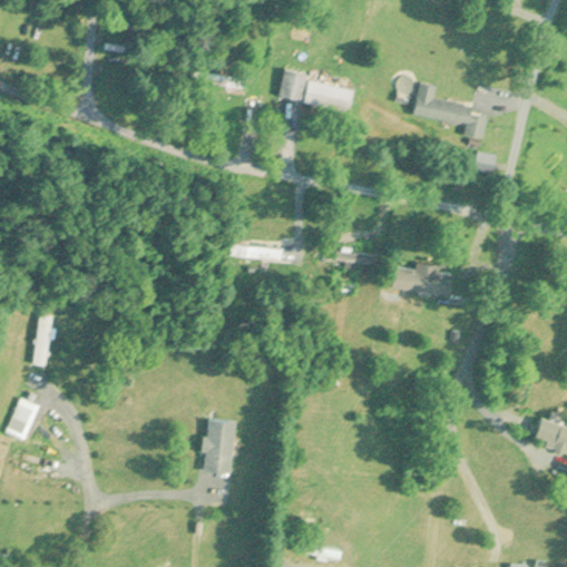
[(280,98),(350,111),(353,89),(308,81),(309,75),(285,70),(280,98)]
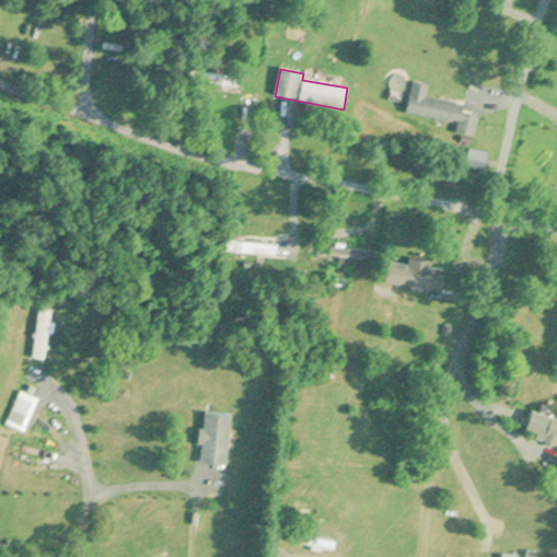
[(241,78),(208,76),(207,84),(240,88),(241,78)]
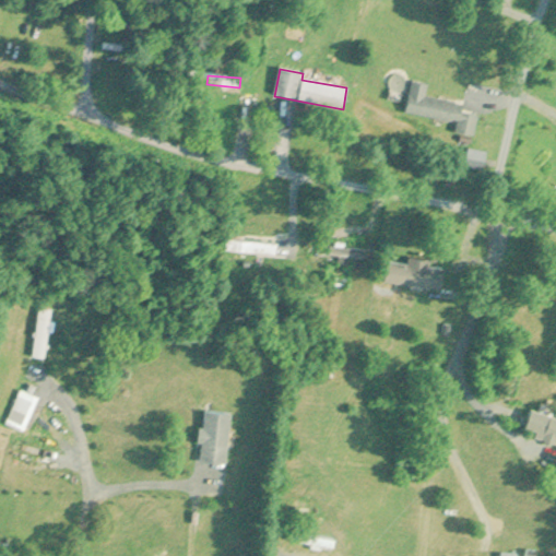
[(463,103),(425,97),(427,84),(411,81),(404,115),(456,123),(453,133),(473,137),(477,115),(461,113),(463,103)]
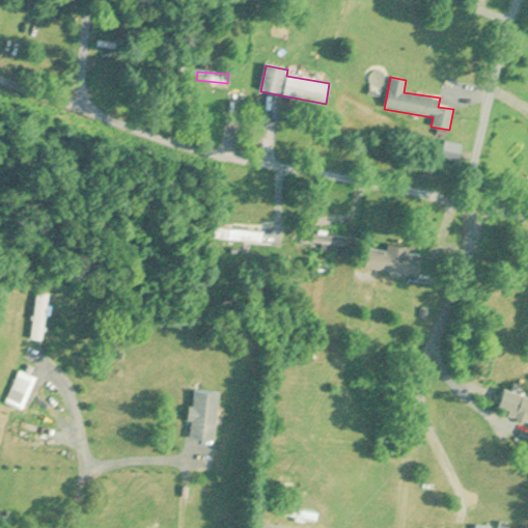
[(215,240),(261,244),(262,231),(215,227),(215,240)]
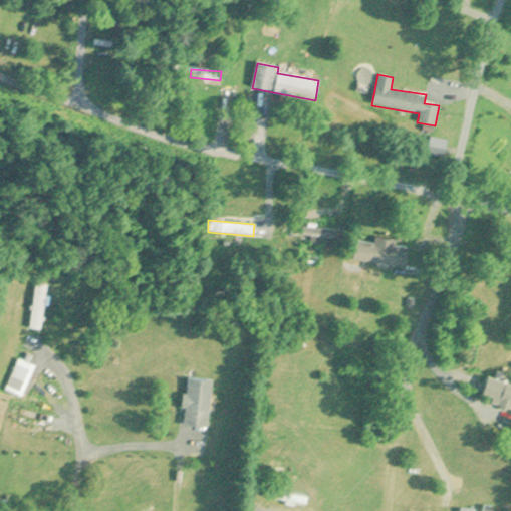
[(302,258),(320,260),(322,243),(337,244),(339,230),(289,226),(287,248),(303,250),(302,258)]
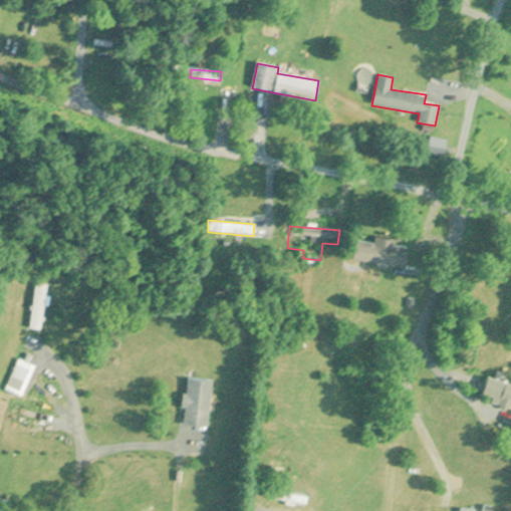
[(408,267),(410,247),(397,245),(398,242),(357,238),(354,261),(408,267)]
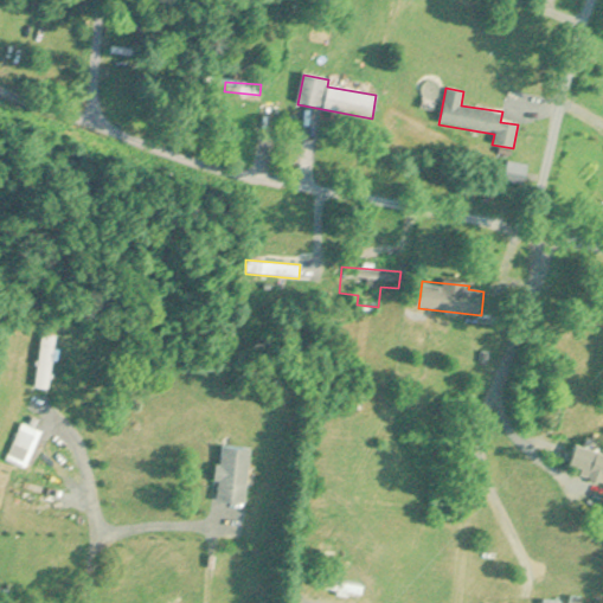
[(37,386),(51,387),(56,335),(42,334),(37,386)]
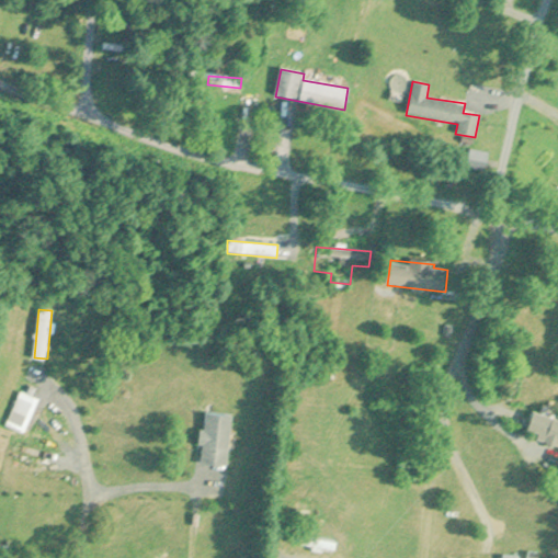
[(4,425),(22,434),(40,399),(21,390),(4,425)]
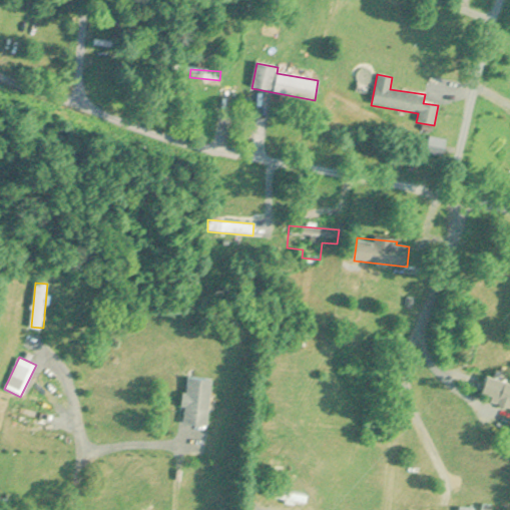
[(509,407),(509,381),(488,374),(481,398),(509,407)]
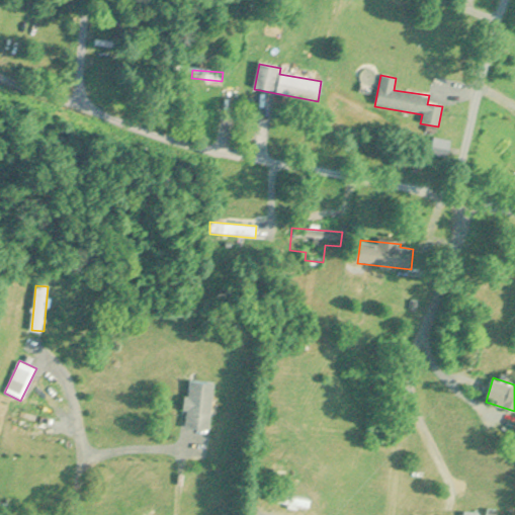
[(209,431),(215,382),(187,380),(183,428),(209,431)]
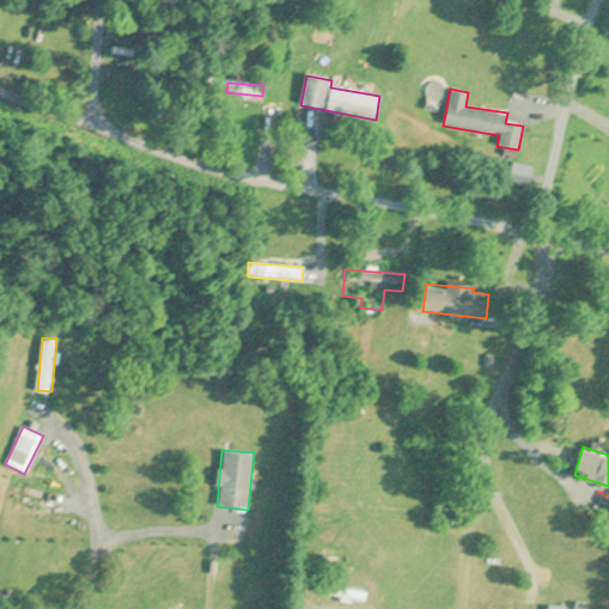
[(318,582),(316,597),(366,604),(367,592),(338,588),(339,584),(318,582)]
